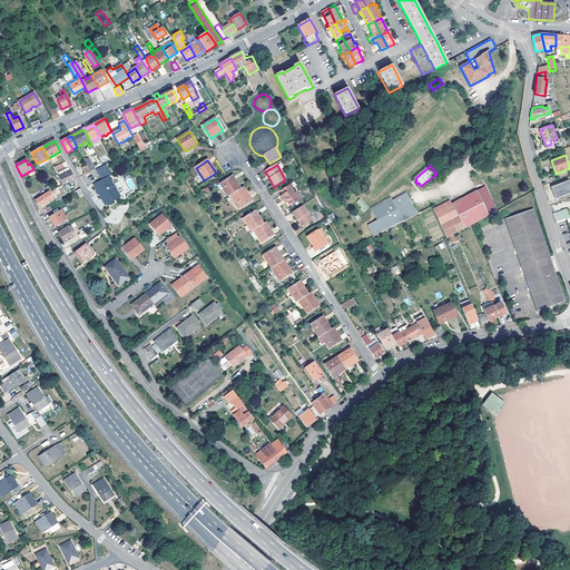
[(62,185),(75,179),(71,172),(59,177),(62,185)]
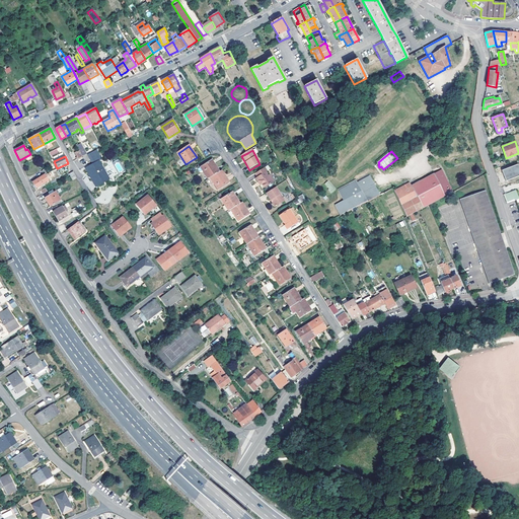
[(91,175),(97,186),(109,178),(98,160),(85,167),(90,176),(91,175)]
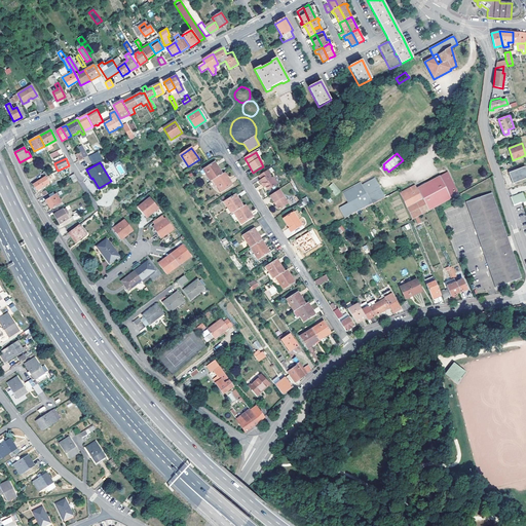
[(216,165),(215,162),(203,170),(211,182),(213,180),(222,175),(216,165)]
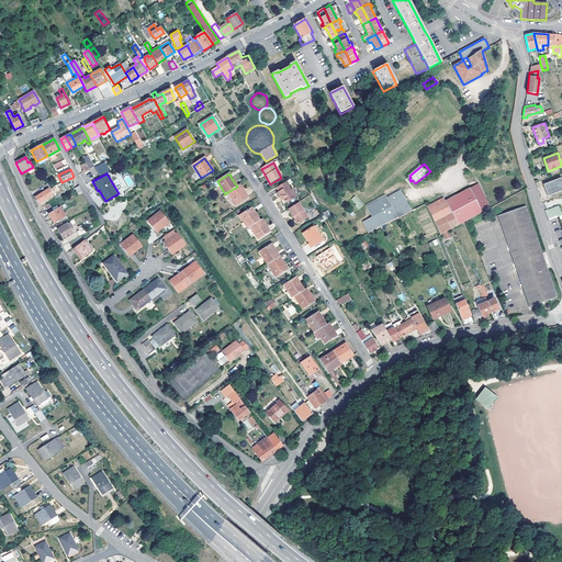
[(543,183),(548,195),(561,190),(561,178),(561,177),(543,183)]
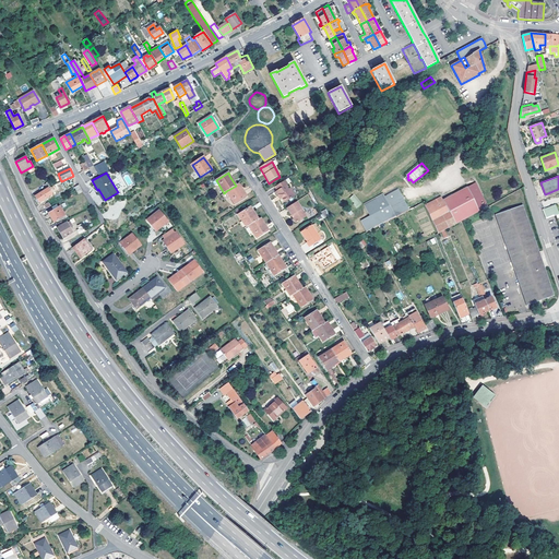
[(286,181),(280,185),(275,187),(278,191),(276,192),(277,194),(278,197),(280,195),(282,200),(283,200),(285,203),(289,201),(296,198),(292,189),(289,190),(287,187),(289,186),(286,181)]
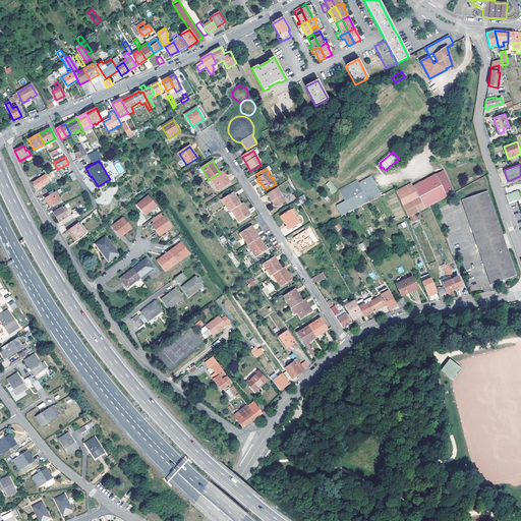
[(227,179),(222,172),(220,173),(211,178),(219,189),(229,183),(227,179)]
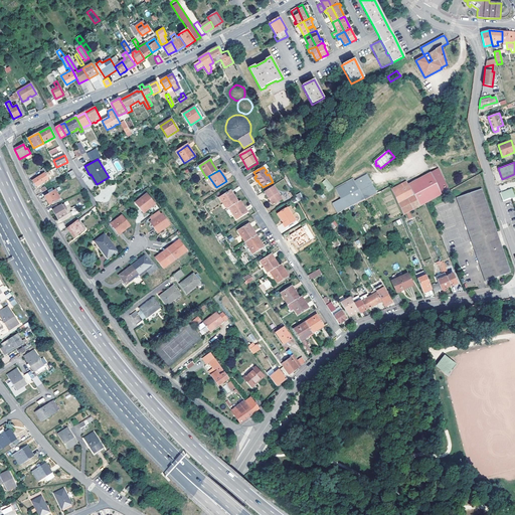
[(391,188),(391,189),(403,214),(406,213),(409,212),(425,204),(442,196),(442,195),(449,192),(444,181),(439,170),(403,185),(402,183),(391,188)]
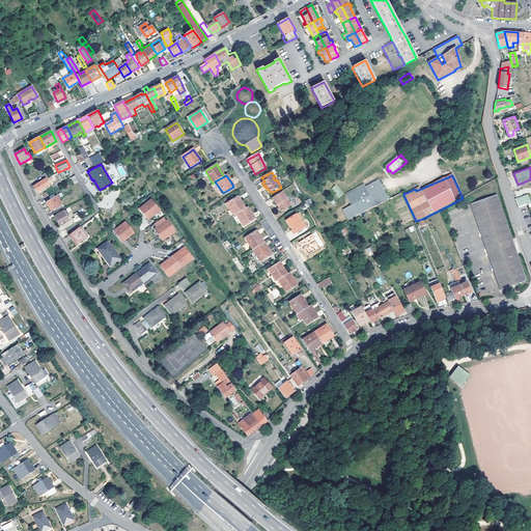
[(48,177),(33,187),(36,192),(49,185),(48,184),(52,182),(48,176),(48,177)]
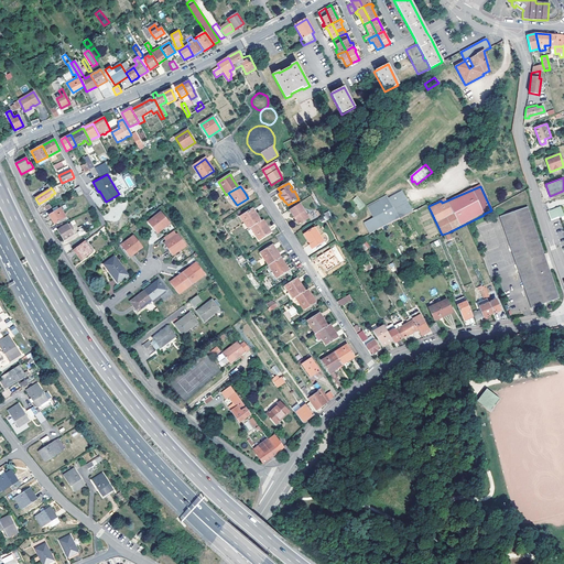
[(408,215),(412,213),(402,192),(388,198),(387,196),(367,206),(372,218),(364,223),(369,234),(399,218),(400,219),(408,215)]
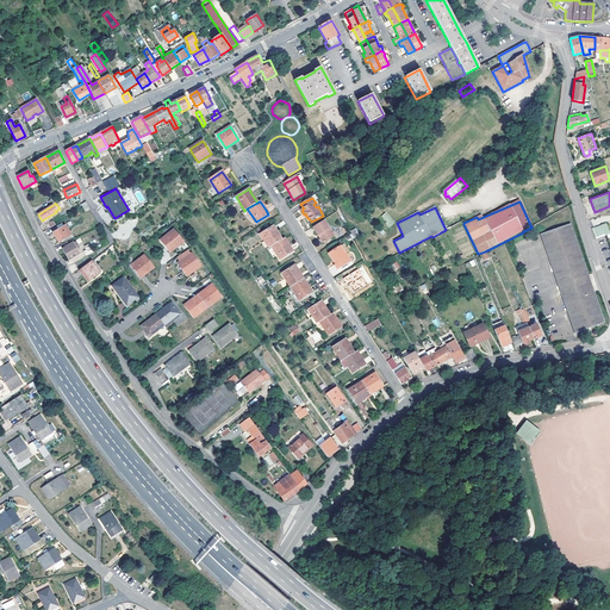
[(390,226),(394,223),(386,212),(380,217),(390,226)]
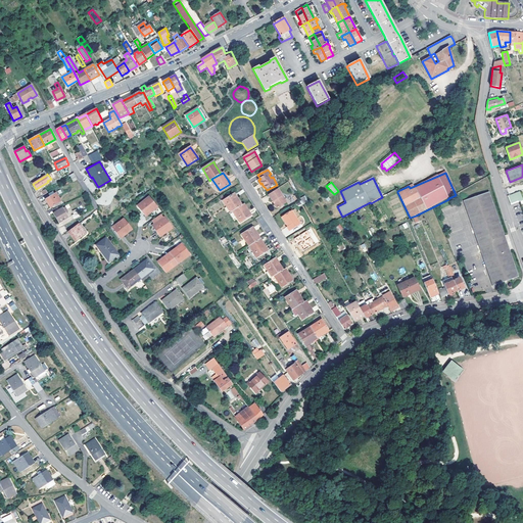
[(277,190),(273,192),(269,195),(272,201),(273,203),(274,202),(278,209),(282,206),(285,204),(283,200),(277,190)]
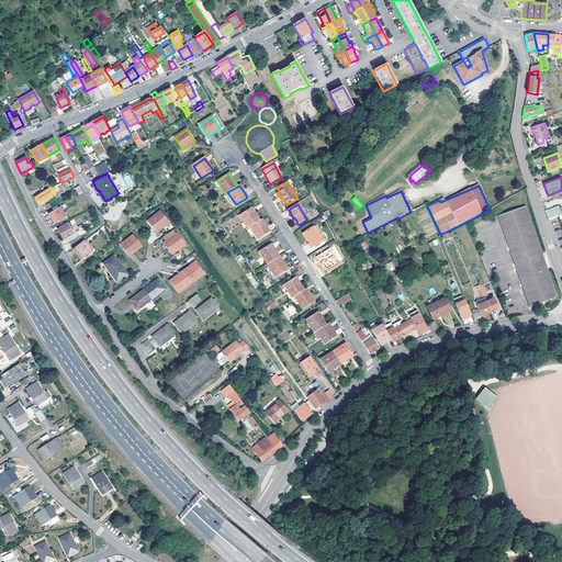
[(542,254),(526,205),(524,206),(555,298),(558,298),(548,270),(543,259),(542,254)]
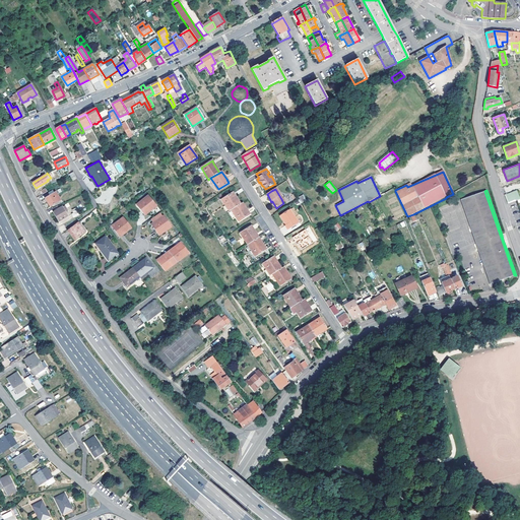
[(517,190),(505,195),(508,202),(515,200),(515,201),(519,199),(517,190)]
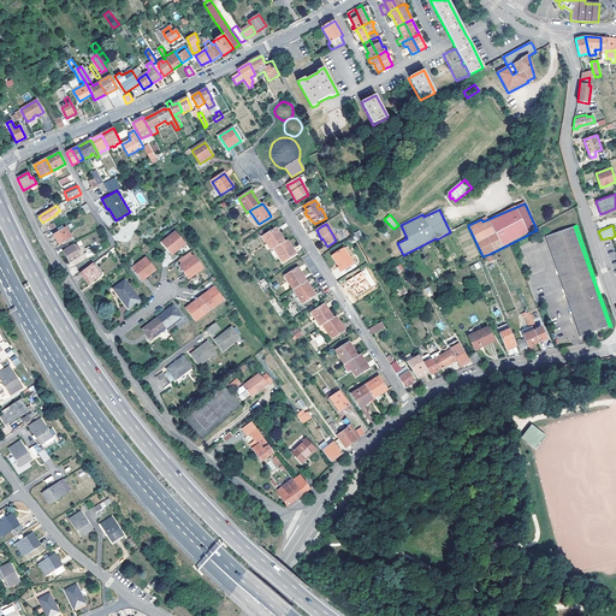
[(546,236),(581,336),(609,326),(574,226),(546,236)]
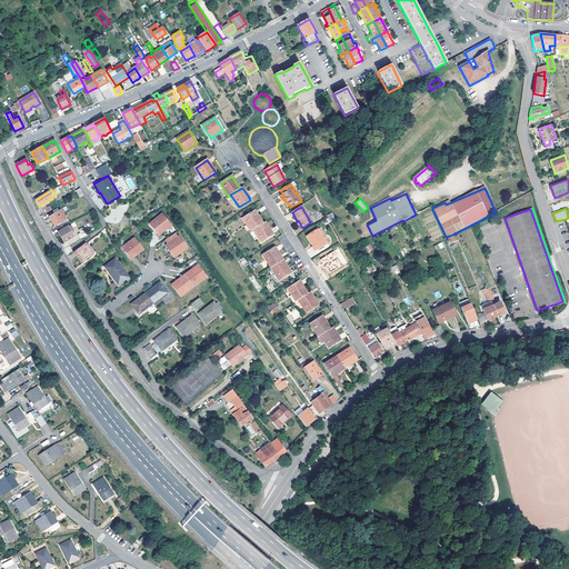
[(60,210),(55,213),(49,217),(55,226),(66,219),(60,210)]
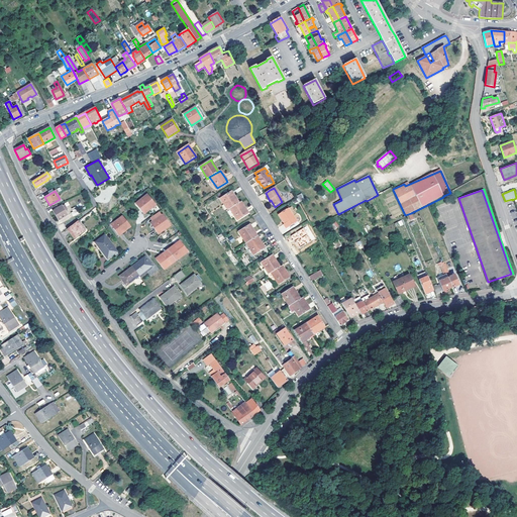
[(231,192),(220,199),(227,210),(230,209),(238,203),(233,194),(231,192)]
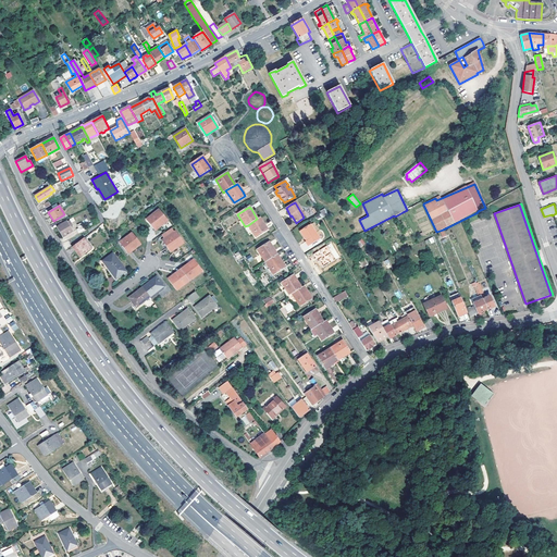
[(325,209),(314,215),(318,220),(327,214),(325,209)]
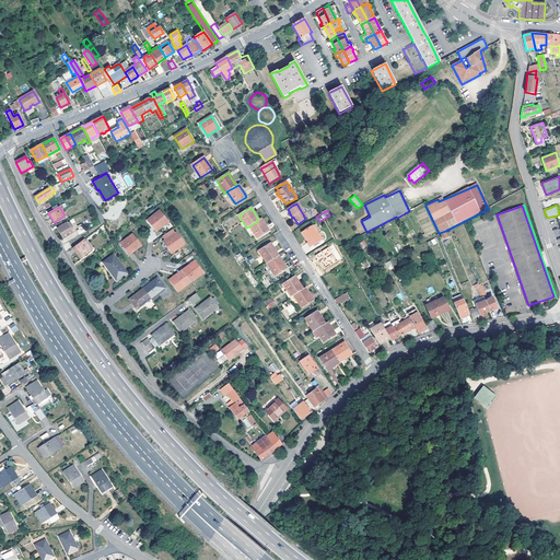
[(156,232),(170,222),(161,211),(148,221),(156,232)]
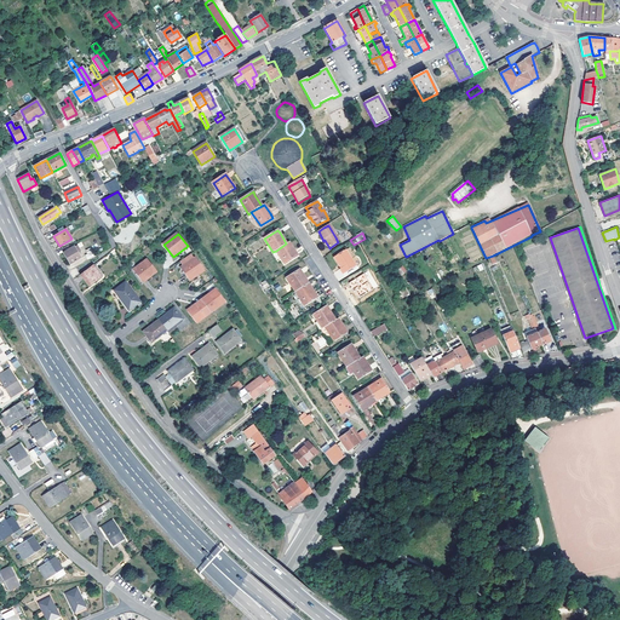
[(549,237),(584,339),(585,338),(550,237),(549,237)]
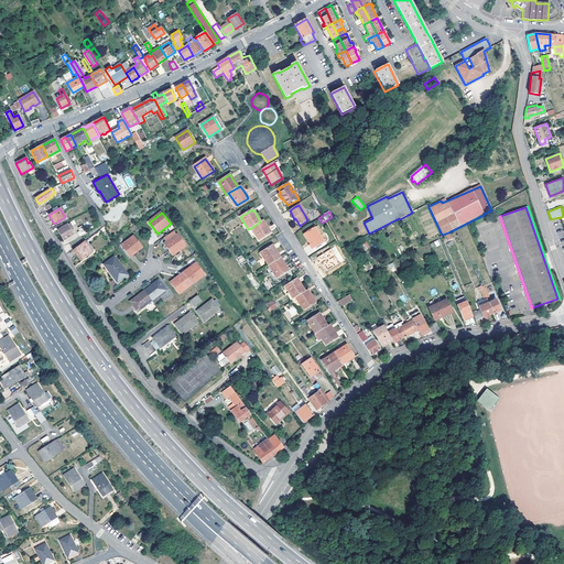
[(251,228),(259,240),(271,234),(268,229),(262,220),(260,221),(251,228)]
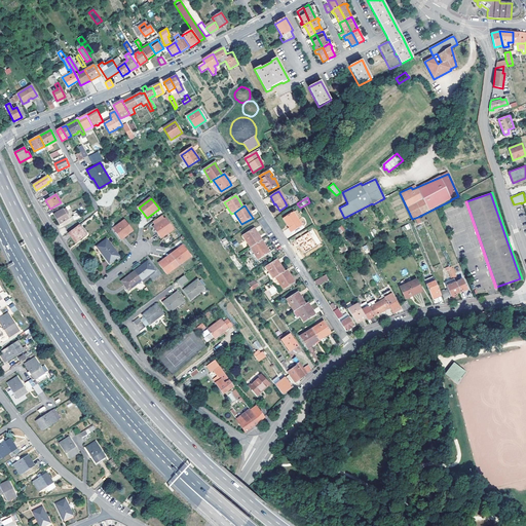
[(68,219),(63,209),(53,214),(60,224),(68,219)]
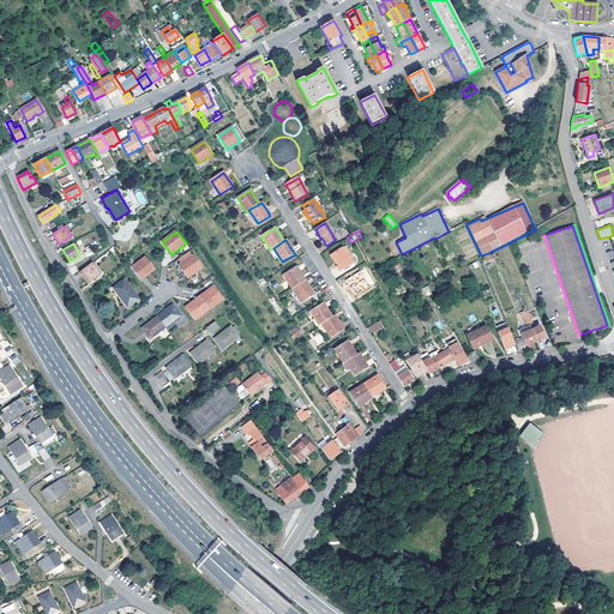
[(351,265),(343,248),(331,256),(337,266),(336,268),(337,270),(338,272),(351,265)]
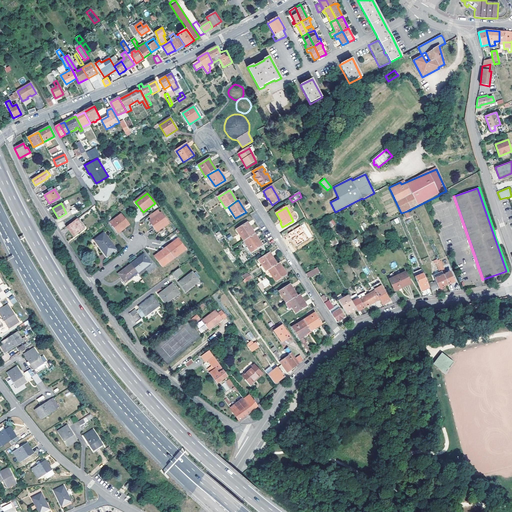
[(158,210),(149,216),(151,220),(161,214),(158,210)]
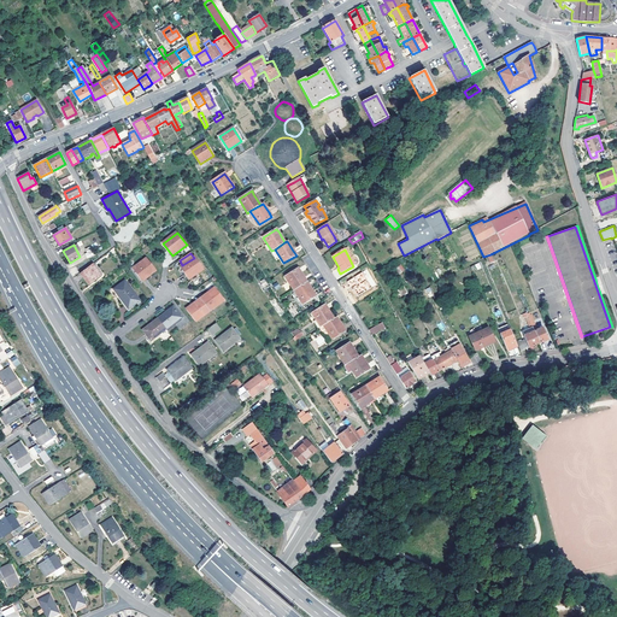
[(194,258),(182,265),(181,266),(188,278),(204,269),(195,257),(194,258)]
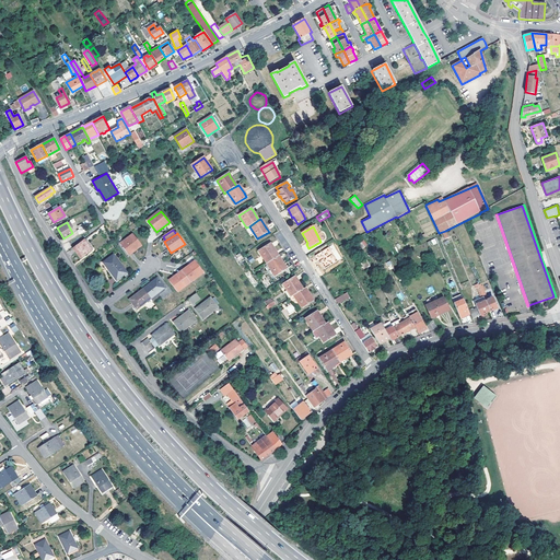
[(129,255),(142,245),(133,234),(120,244),(129,255)]
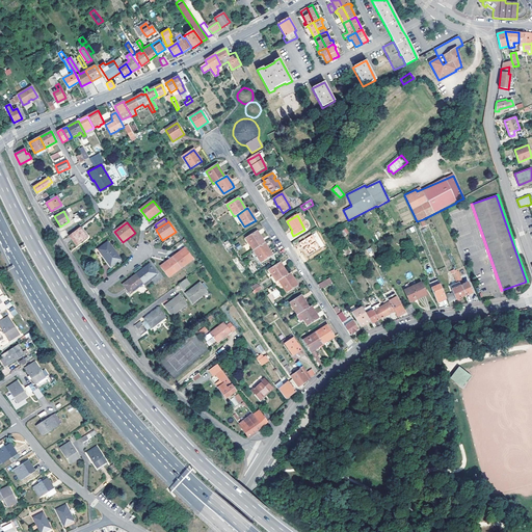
[(86,237),(79,228),(70,235),(77,244),(86,237)]
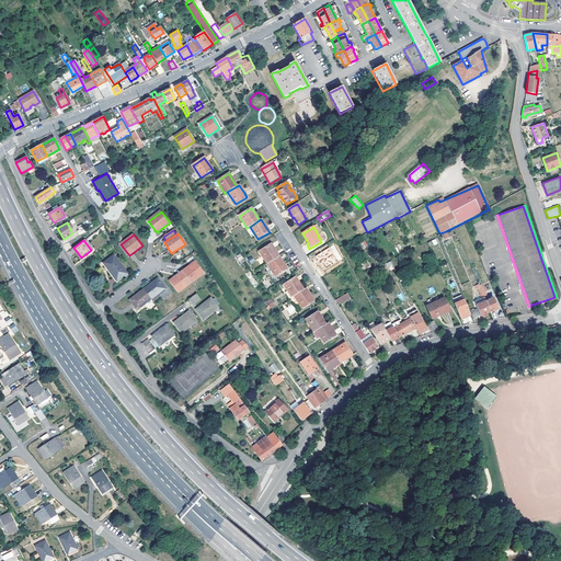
[(271,244),(259,252),(266,264),(278,256),(273,248),(271,244)]
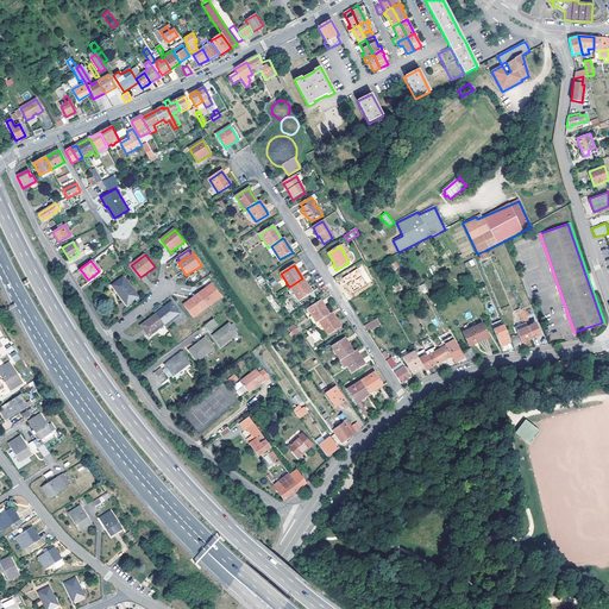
[(363,267),(343,276),(350,293),(371,282),(363,267)]
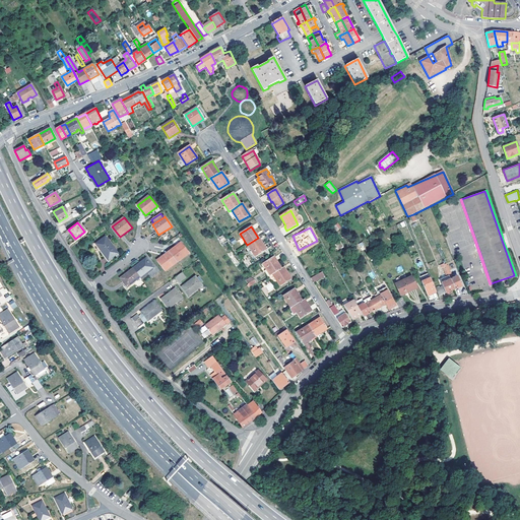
[(96,244),(109,260),(118,254),(106,238),(96,244)]
